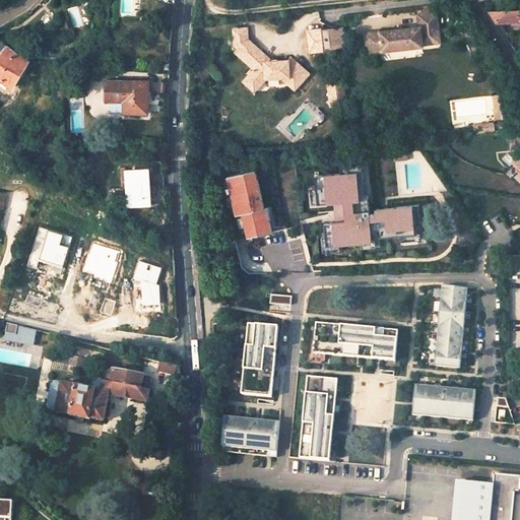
[(519,8),(489,11),(497,23),(519,21),(519,8)]
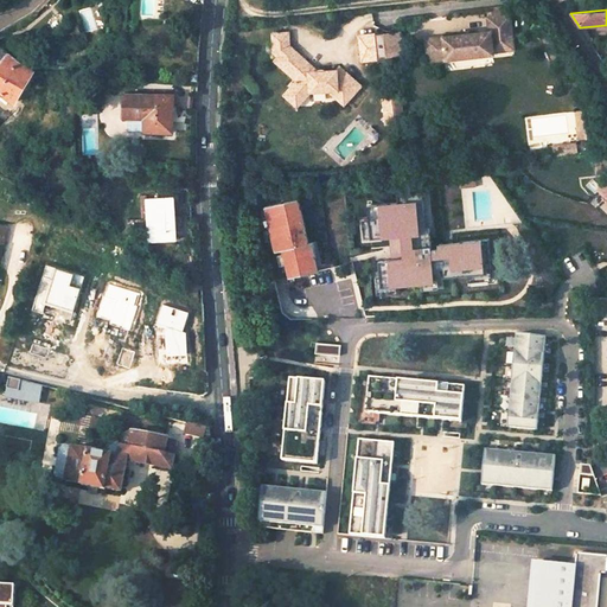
[(441,38),(443,61),(493,55),(491,39),(512,37),(510,14),(487,18),(490,32),(441,38)]
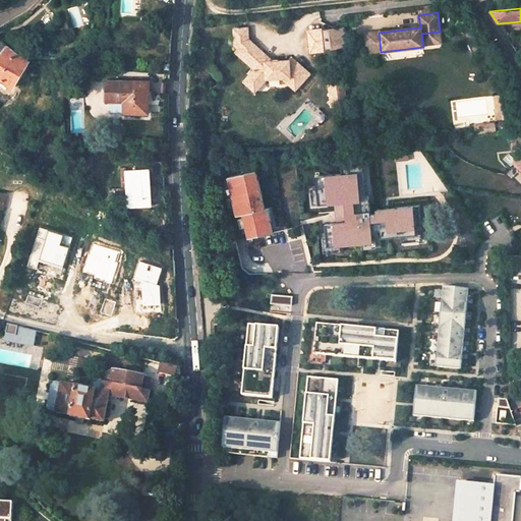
[(274,60),(272,60),(262,52),(248,40),(247,27),(234,29),(234,44),(238,47),(234,53),(252,69),(243,80),(256,93),(267,80),(284,79),(296,91),(310,74),(291,58),(288,60),(280,60),(278,59),(277,59),(275,60),(274,60)]
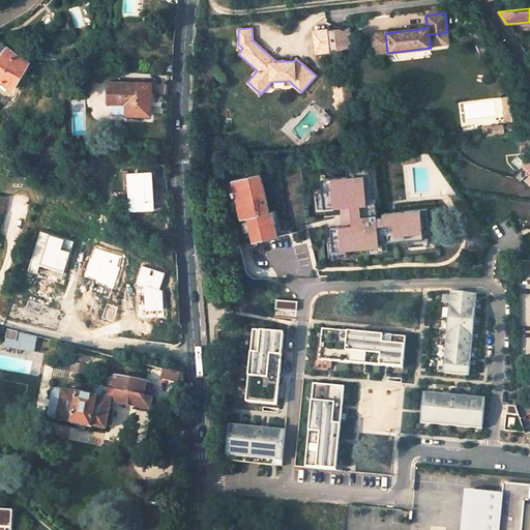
[(350,28),(335,30),(339,50),(352,49),(350,28)]
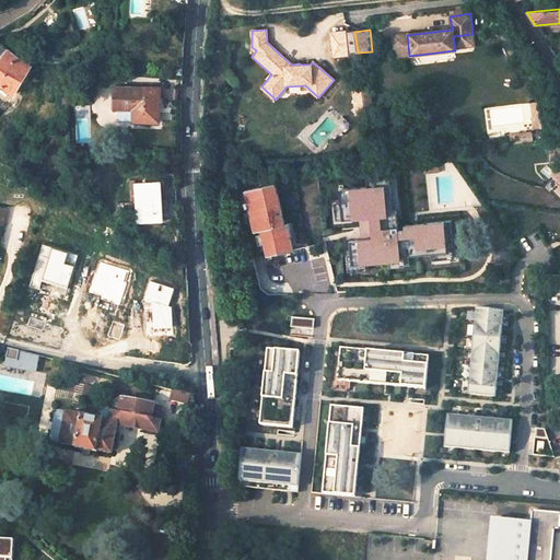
[(347,32),(333,34),(335,56),(350,55),(347,32)]
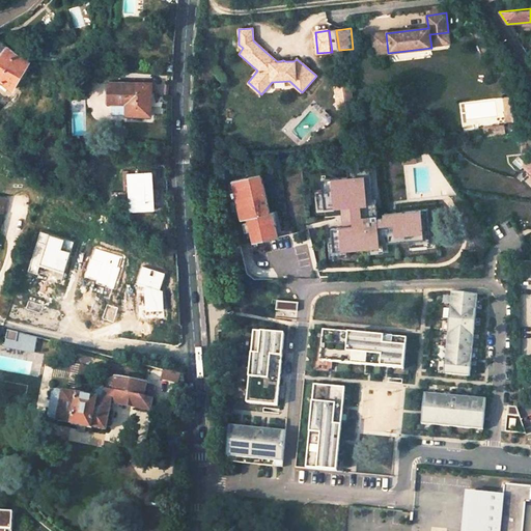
[(388,53),(386,33),(372,35),(374,55),(388,53)]
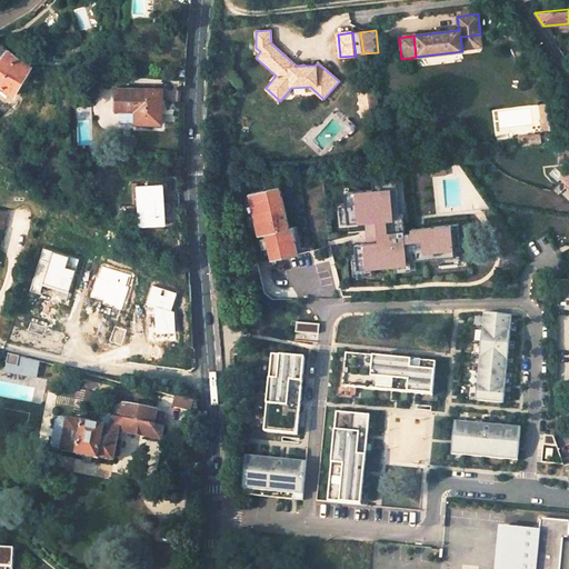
[(0,86),(11,96),(12,95),(30,67),(20,61),(8,50),(0,42),(0,86)]
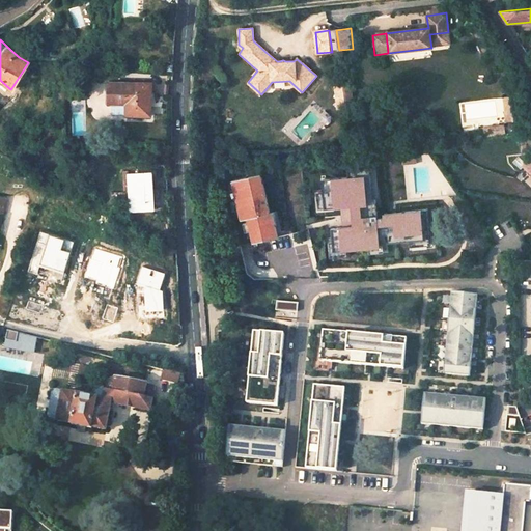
[(126,108),(126,116),(149,117),(151,84),(128,83),(115,83),(114,103),(108,102),(108,107),(126,108)]
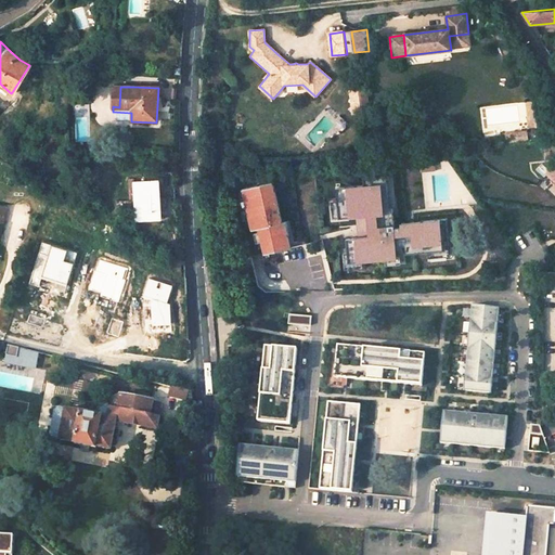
[(366,90),(350,91),(353,114),(369,112),(366,90)]
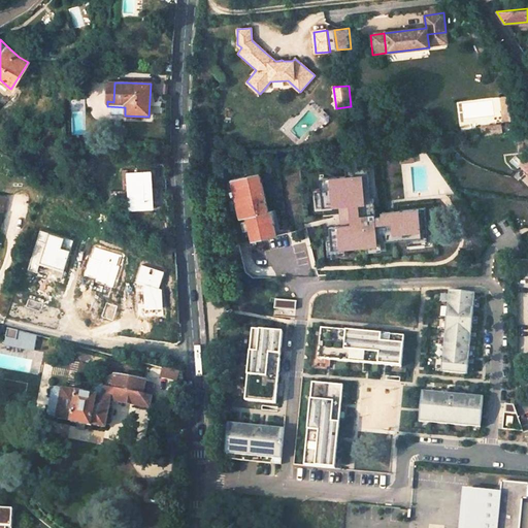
[(502,97),(504,121),(512,121),(510,96),(502,97)]
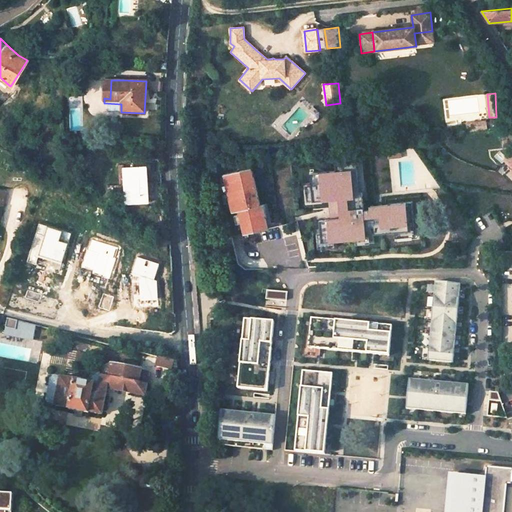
[(366,238),(365,235),(413,230),(411,202),(369,205),(369,209),(363,210),(362,191),(358,191),(356,161),(334,163),(335,171),(309,173),(312,201),(330,199),(332,218),(318,219),(320,242),(366,238)]
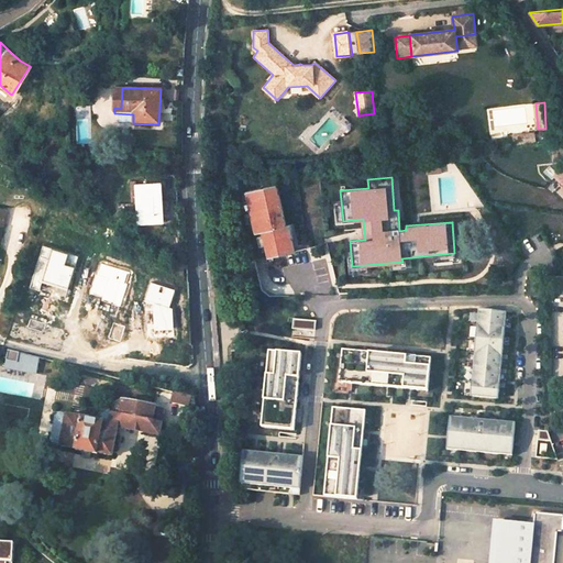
[(135,183),(138,221),(163,220),(161,181),(135,183)]
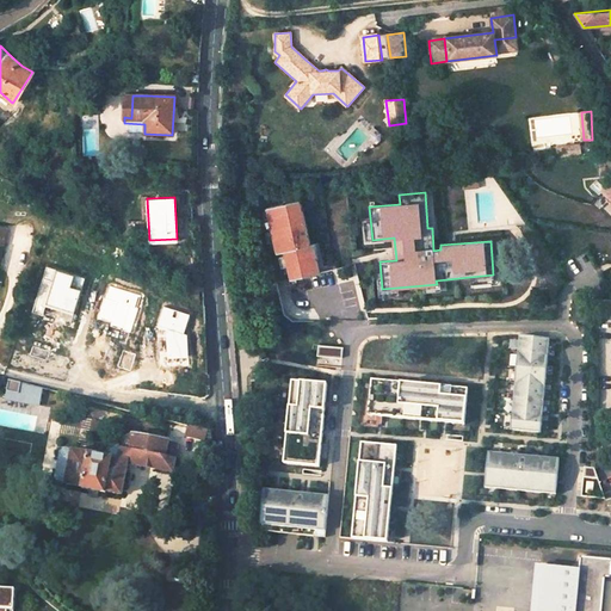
[(278,252),(285,251),(292,278),(321,271),(313,242),(310,244),(298,199),(266,208),(278,252)]
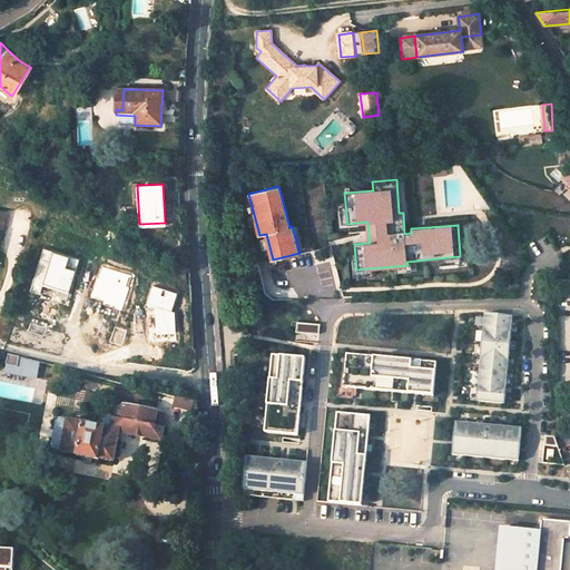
[(508,377),(513,379),(513,374),(508,374),(509,364),(514,364),(514,361),(509,360),(510,350),(516,350),(517,343),(511,342),(512,332),(518,332),(518,328),(512,327),(513,316),(485,314),(477,401),(505,404),(507,392),(512,393),(512,389),(507,389),(508,377)]
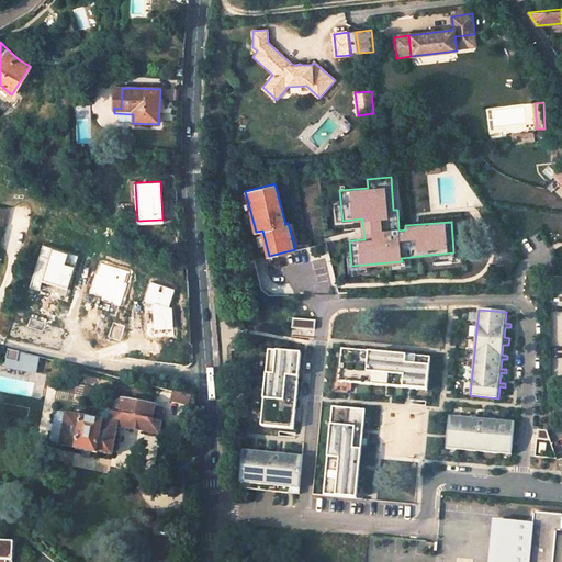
[(315,328),(316,319),(293,317),(292,326),(315,328)]
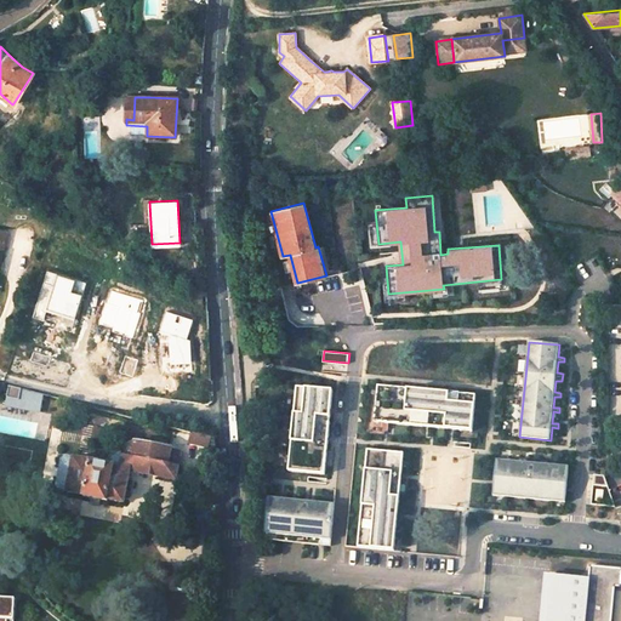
[(472,432),(476,394),(377,386),(374,423),(472,432)]
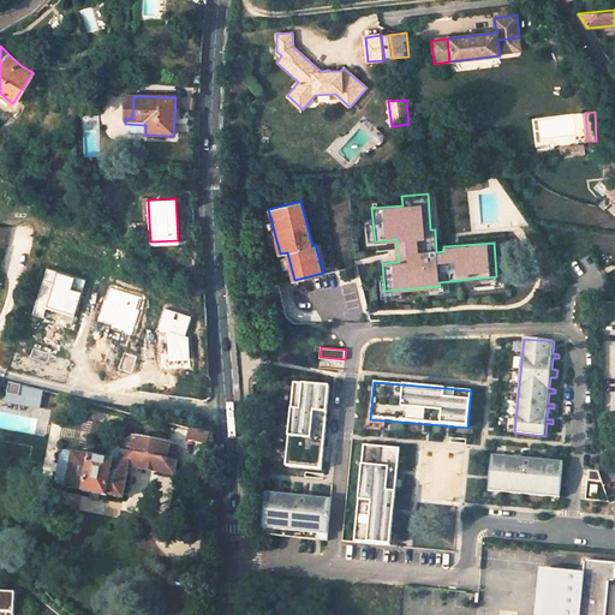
[(329,387),(293,383),(285,466),(321,470),(329,387)]
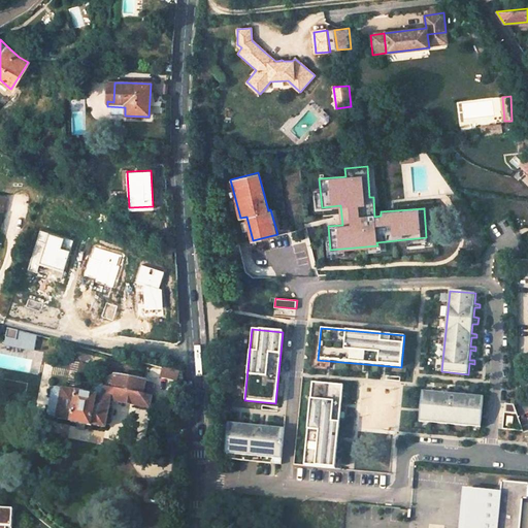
[(69,352),(85,357),(87,348),(70,343),(69,352)]
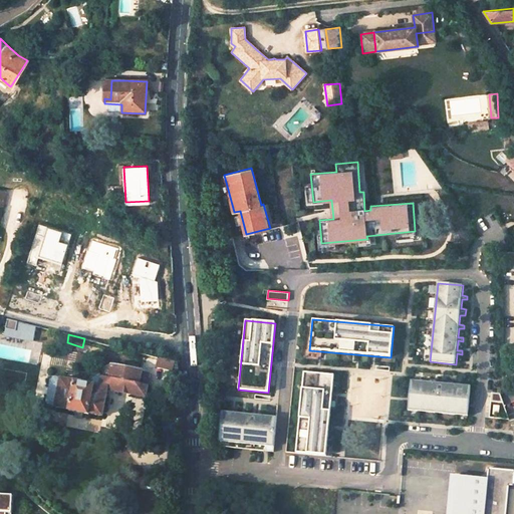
[(179,369),(178,361),(145,353),(143,362),(153,365),(171,369),(172,367),(179,369)]
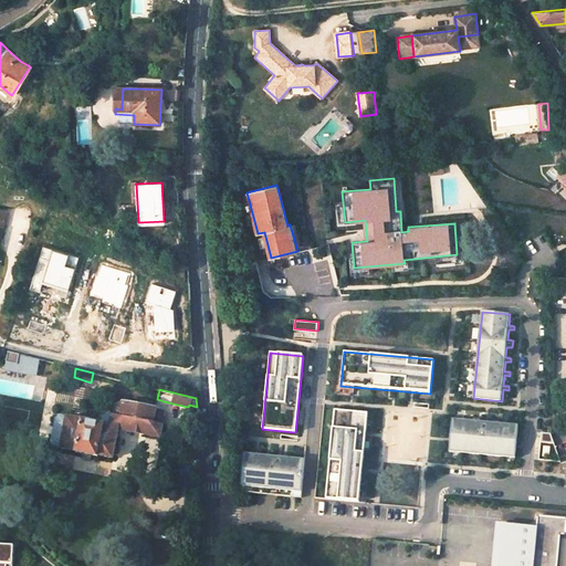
[(62,447),(61,448),(75,451),(75,452),(97,458),(98,456),(113,459),(118,430),(160,438),(163,425),(155,422),(157,409),(124,404),(121,417),(113,415),(109,426),(67,417),(67,418),(62,447)]
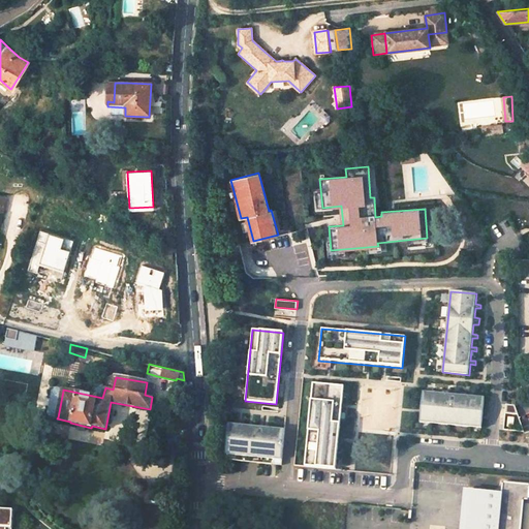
[(147,382),(145,395),(152,397),(155,384),(147,382)]
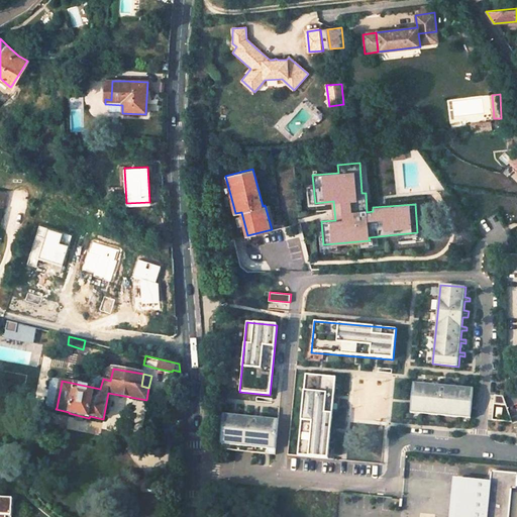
[(336,378),(306,375),(299,455),(328,458),(336,378)]
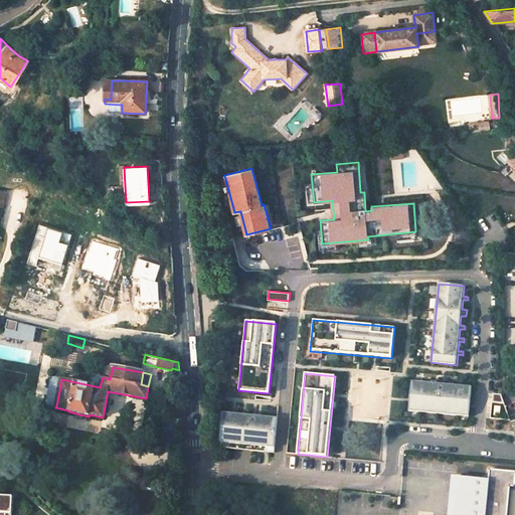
[(47,402),(49,405),(56,406),(61,380),(55,379),(52,381),(47,402)]
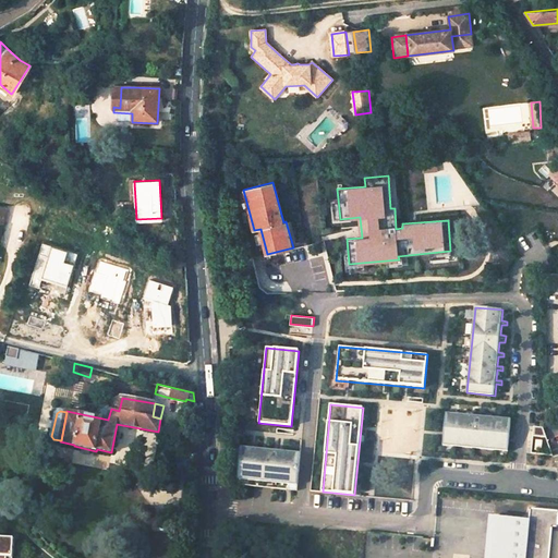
[(508,451),(511,420),(447,413),(444,445),(508,451)]
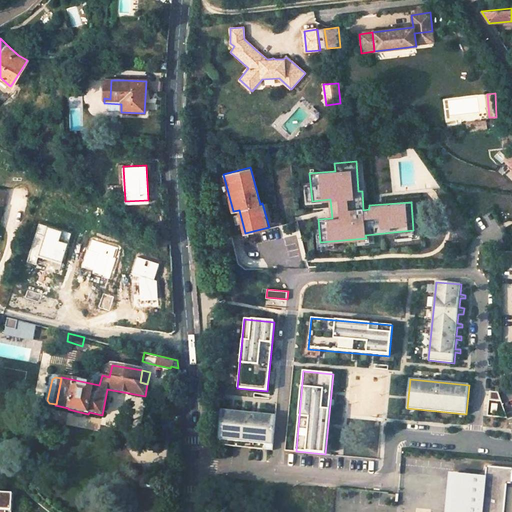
[(498,392),(490,391),(488,416),(507,418),(498,392)]
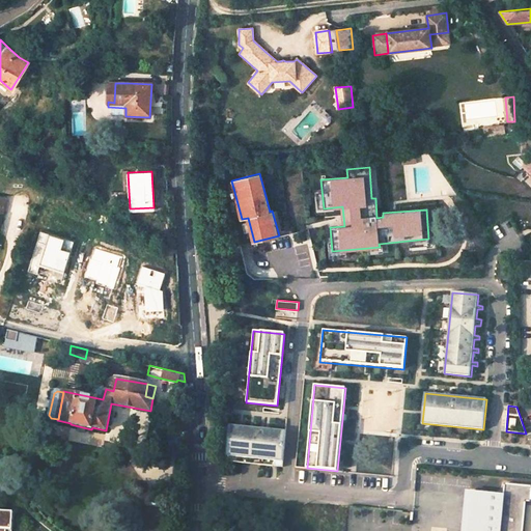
[(274,460),(274,465),(282,466),(286,430),(230,425),(227,460),(243,463),(243,457),(255,459),(254,464),(270,465),(270,460),(274,460)]
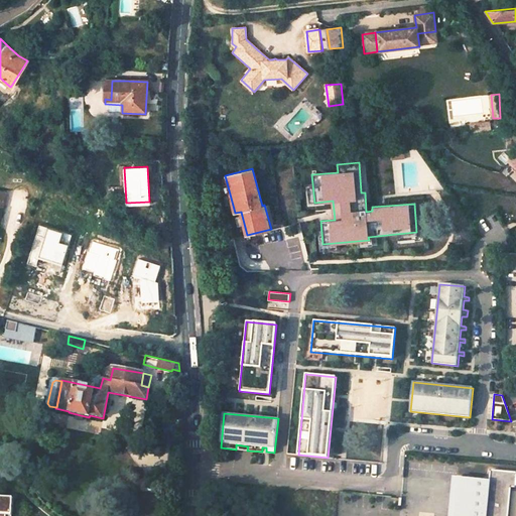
[(507,515),(510,492),(515,492),(515,480),(515,473),(492,471),(491,481),(460,478),(457,515),(453,515),(507,515)]
